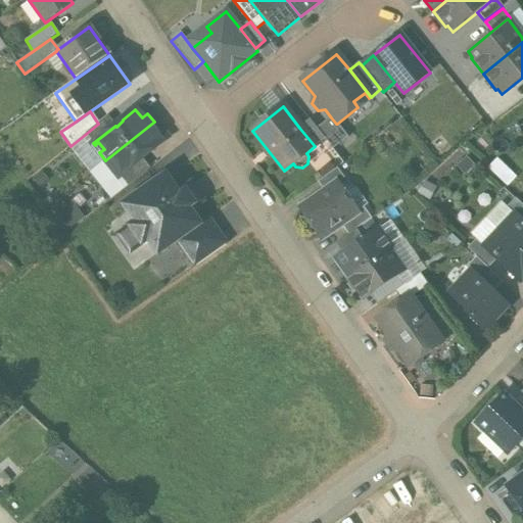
[(86,134),(93,143),(115,126),(107,115),(98,124),(86,134)]
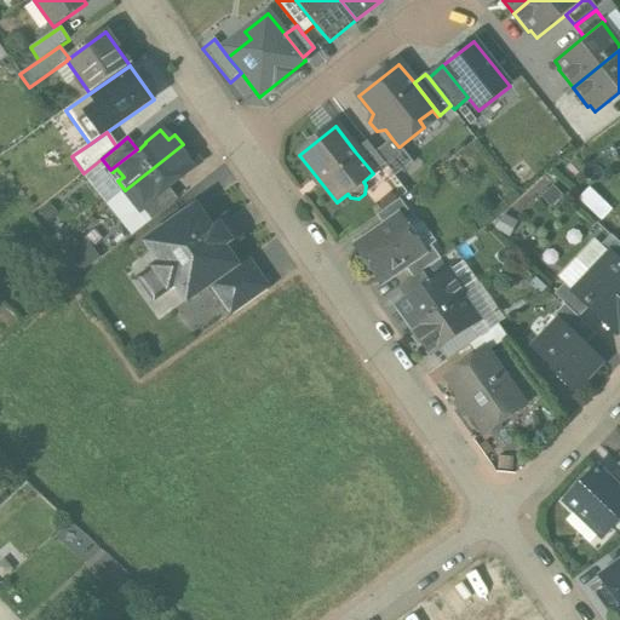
[(392,139),(375,153),(385,165),(395,177),(413,162),(400,147),(399,147),(392,139)]
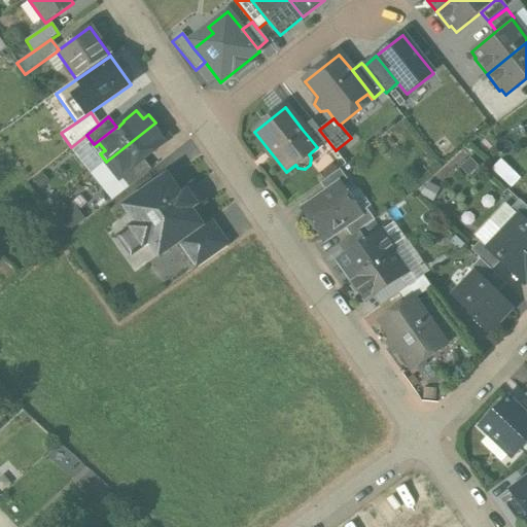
[(319,130),(312,120),(302,129),(317,147),(327,140),(319,130)]
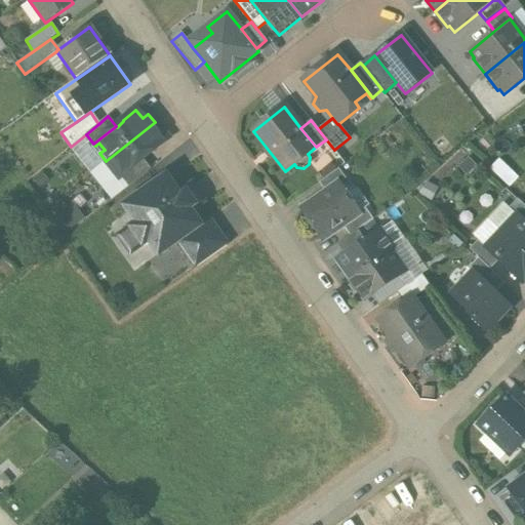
[(155,122),(106,161),(112,169),(117,165),(123,172),(119,175),(120,176),(143,159),(142,158),(149,153),(150,154),(162,143),(156,134),(161,130),(155,122)]
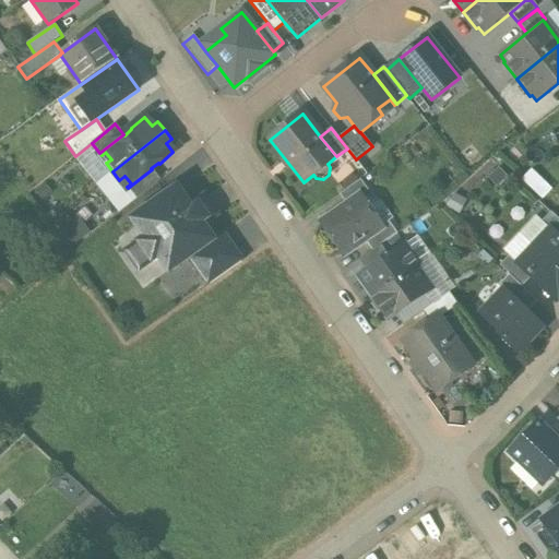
[(488,170),(504,169),(504,152),(488,152),(488,170)]
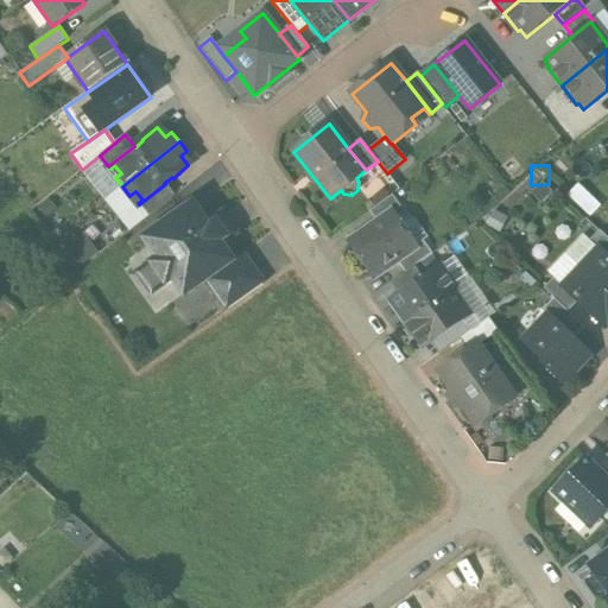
[(175,196),(165,184),(139,204),(149,216),(175,196)]
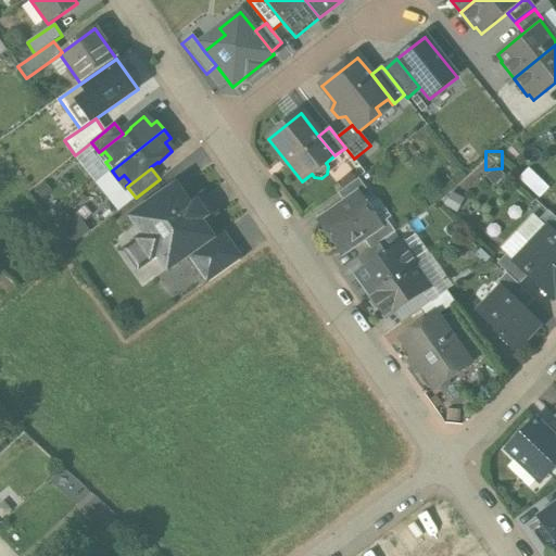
[(358,179),(338,194),(344,205),(358,196),(359,197),(367,191),(358,179)]
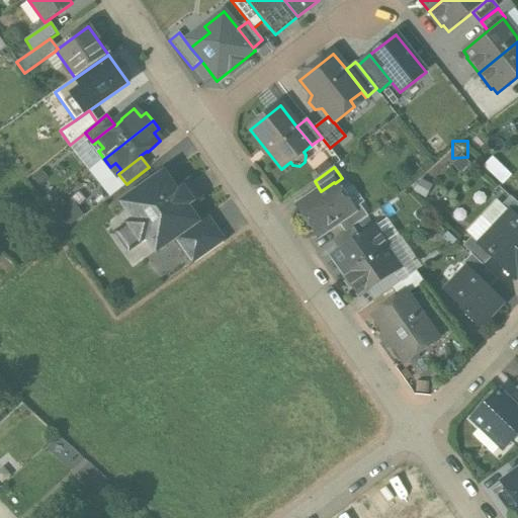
[(176,192),(164,175),(123,203),(136,221),(130,225),(141,241),(147,237),(157,251),(176,238),(196,223),(187,208),(193,204),(181,188),(176,192)]
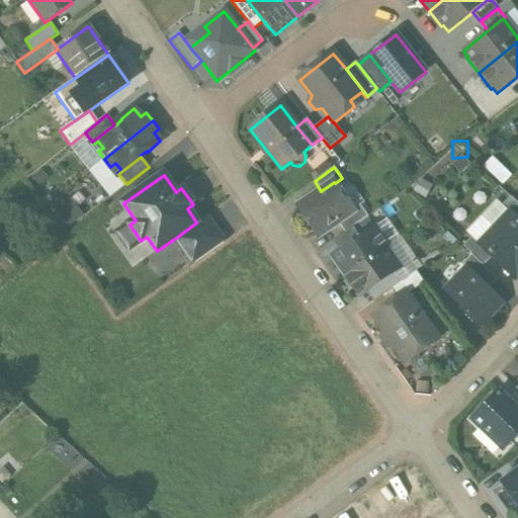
[(321,191),(297,207),(318,237),(338,224),(354,211),(354,210),(335,183),(334,182),(321,191)]
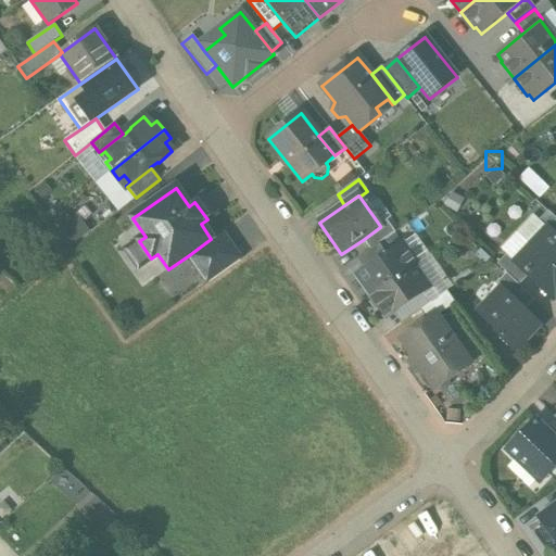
[(555,218),(548,212),(539,220),(546,227),(555,237),(555,218)]
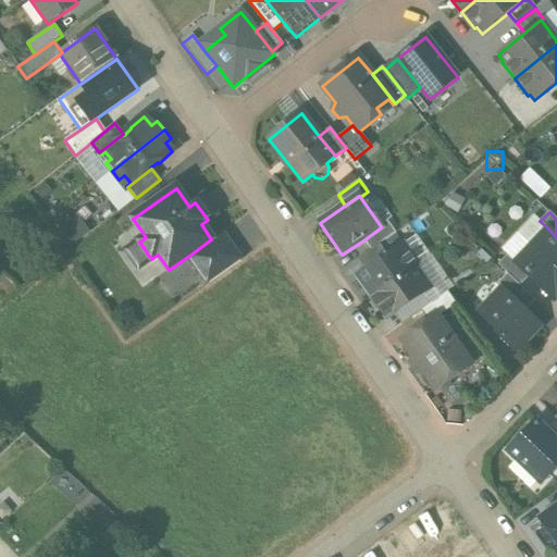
[(382,227),(363,240),(371,250),(380,245),(396,233),(387,222),(381,226),(381,227),(382,227)]
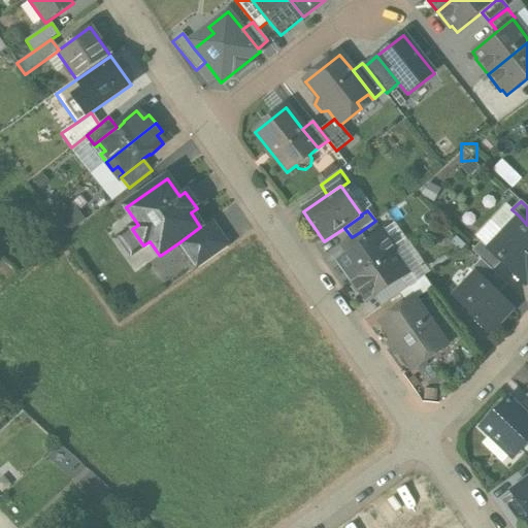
[(527,225),(519,216),(502,232),(527,256),(527,225)]
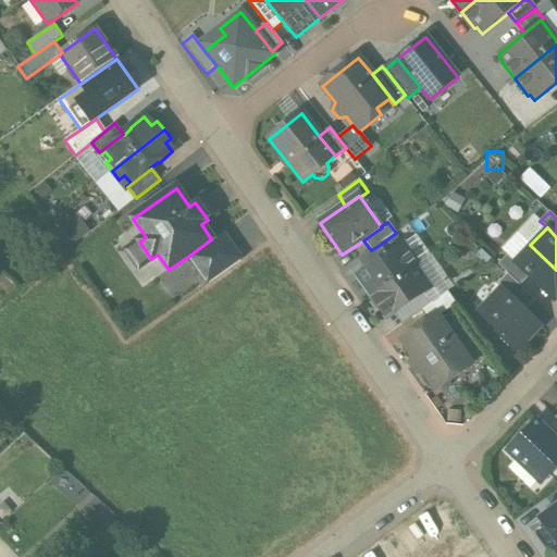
[(211,239),(189,256),(209,284),(240,261),(221,233),(211,239)]
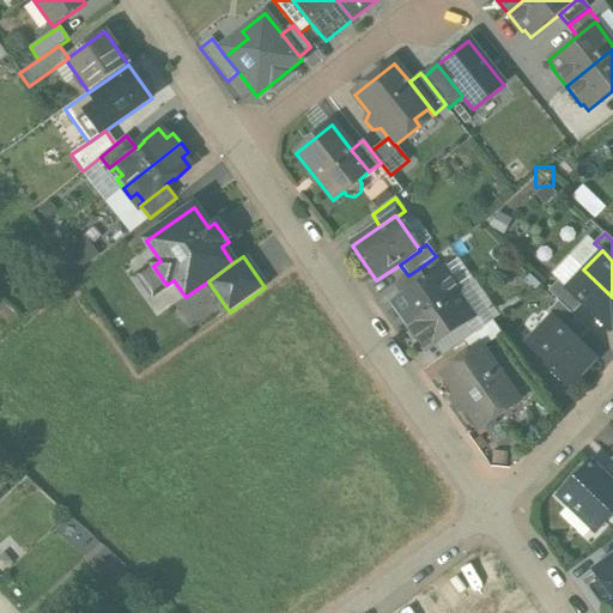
[(402,298),(393,305),(410,328),(457,295),(460,292),(444,269),(426,281),(402,298)]
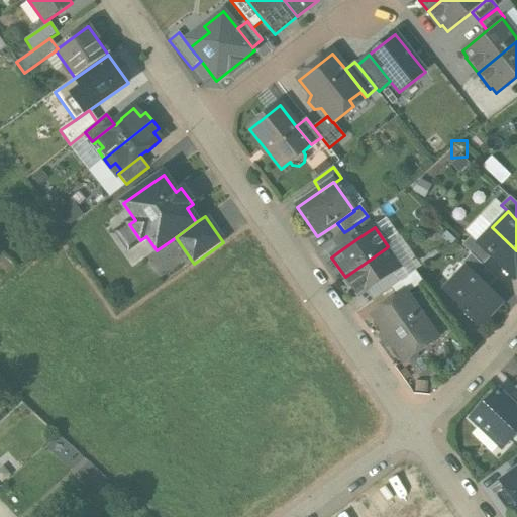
[(344,232),(331,241),(339,251),(359,237),(352,227),(344,232)]
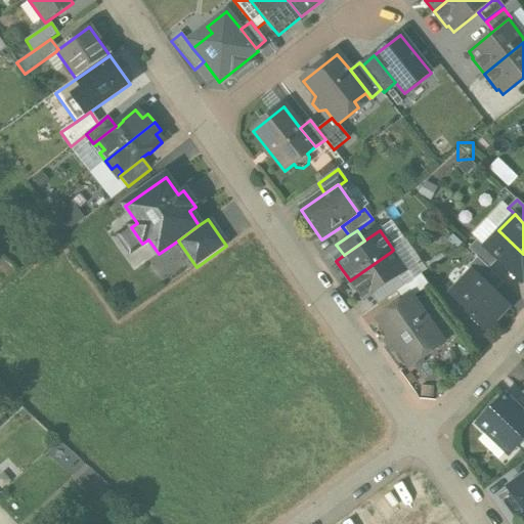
[(523,278),(523,254),(498,230),(483,247),(497,261),(520,282),(523,278)]
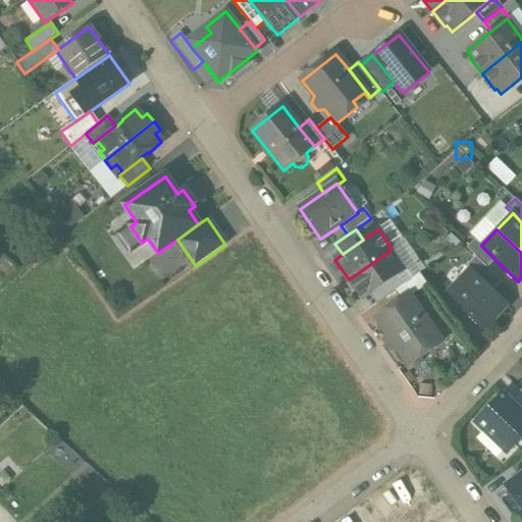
[(481,246),(475,240),(466,249),(475,257),(487,268),(496,260),(481,246)]
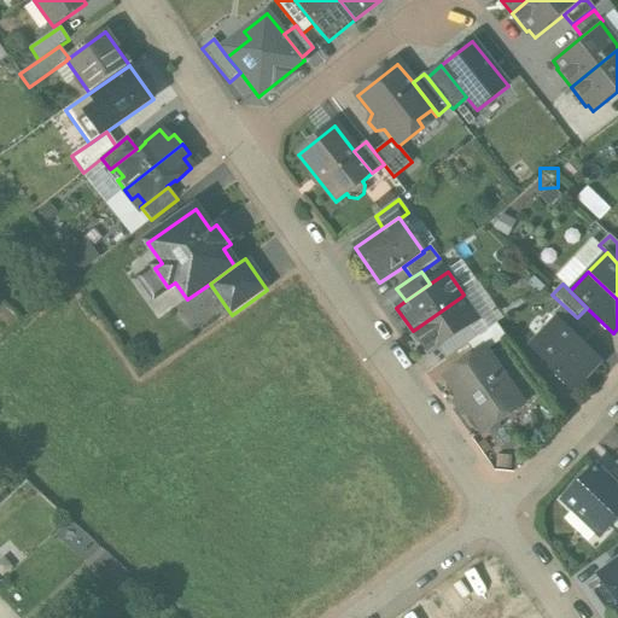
[(461,297),(413,331),(430,354),(437,349),(470,326),(478,321),(461,297)]
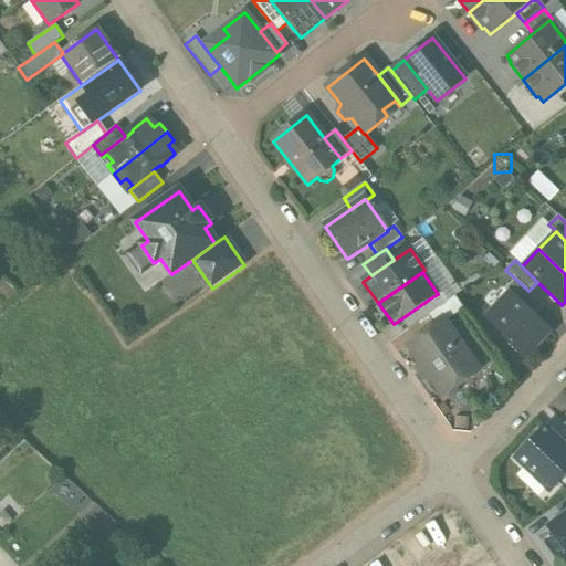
[(528,291),(515,279),(505,290),(510,293),(511,292),(535,315),(544,306),(528,291)]
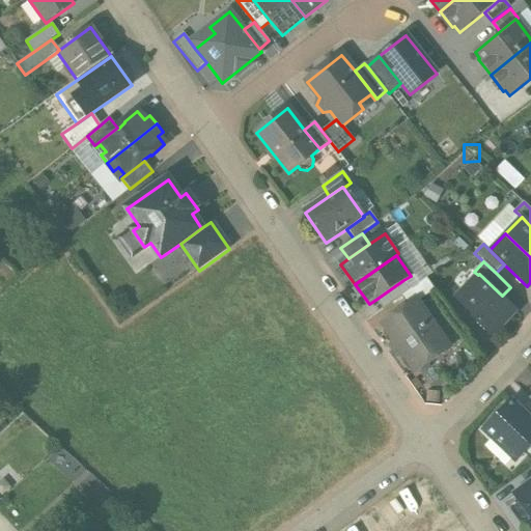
[(502,296),(479,274),(478,275),(456,298),(471,311),(469,313),(476,319),(474,322),(491,337),(516,310),(502,296)]
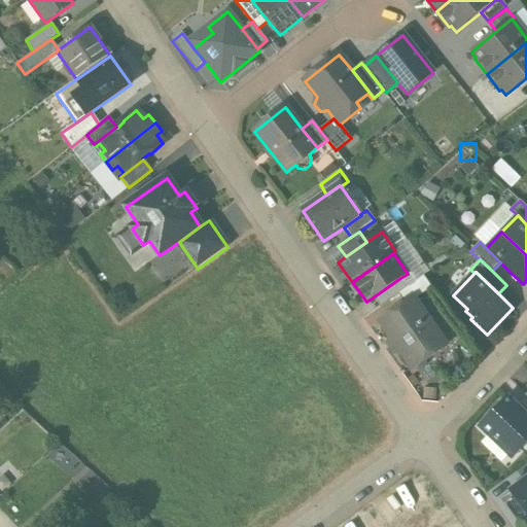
[(400,278),(373,297),(380,308),(408,288),(400,278)]
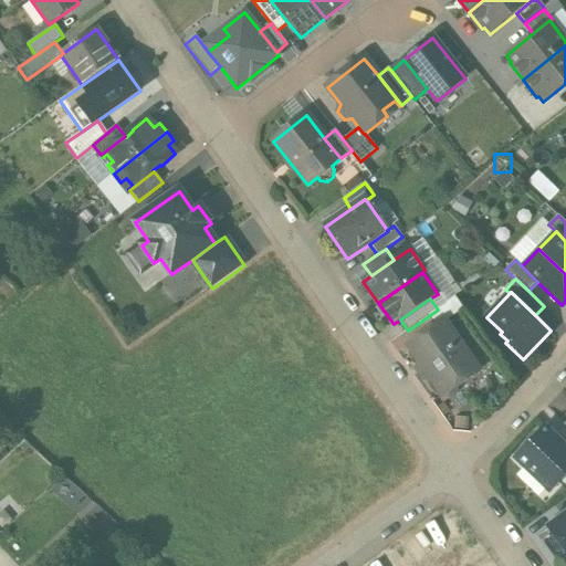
[(478,370),(444,323),(409,347),(442,395),(478,370)]
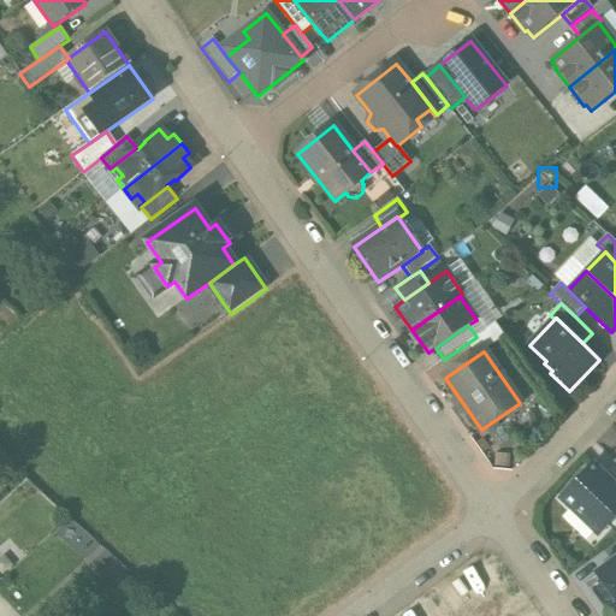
[(615,487),(593,466),(562,499),(598,534),(615,515),(615,487)]
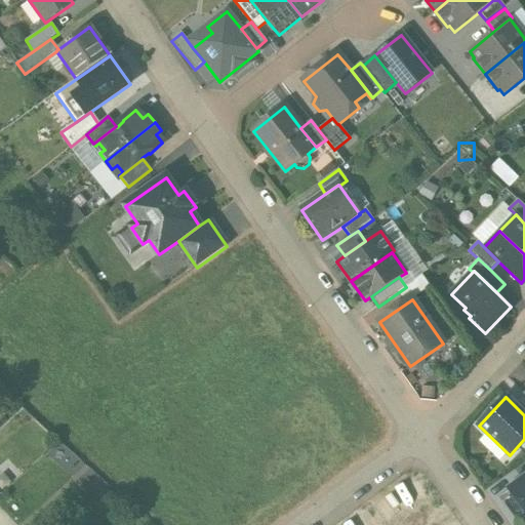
[(524,477),(509,489),(524,512),(524,477)]
